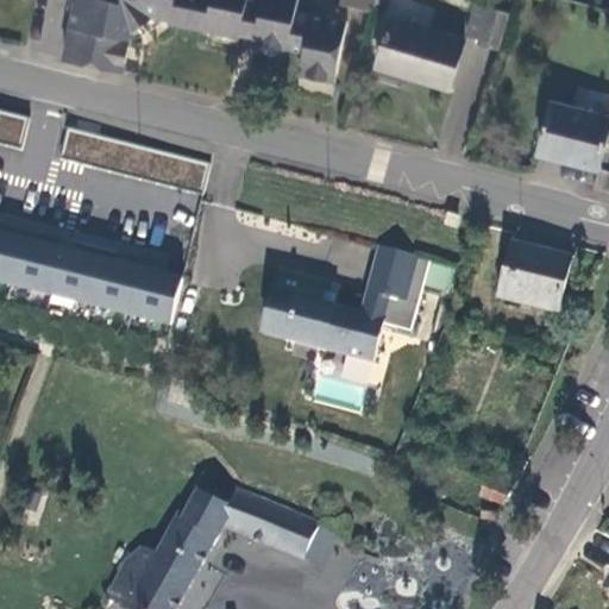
[(300,73),(336,81),(347,22),(296,11),(297,0),(263,0),(261,11),(246,8),(248,0),(76,0),(64,58),(124,71),(132,29),(154,14),(171,18),(170,20),(242,36),(242,32),(256,36),(255,42),(305,51),(300,73)]
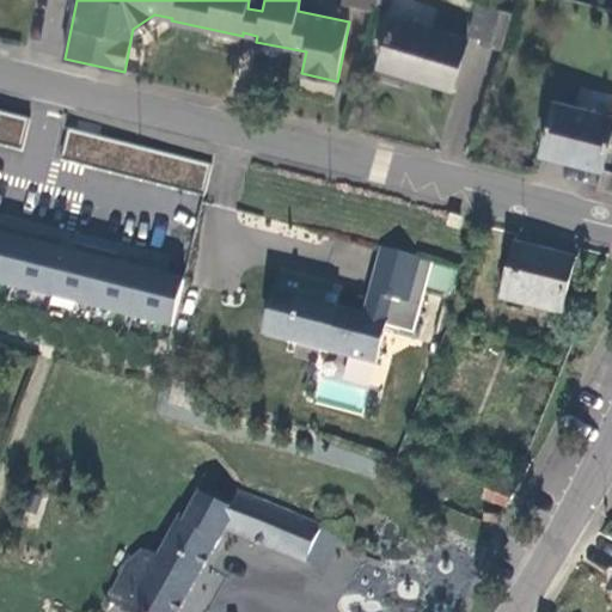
[(377,11),(379,0),(344,0),(343,5),(377,11)]
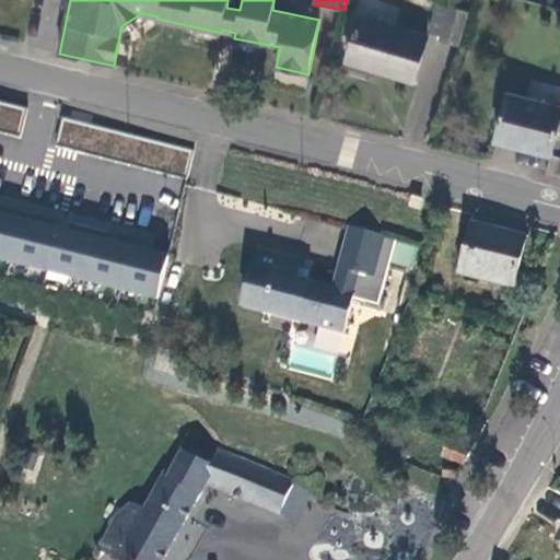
[(442,35),(451,6),(440,2),(431,33),(442,35)]
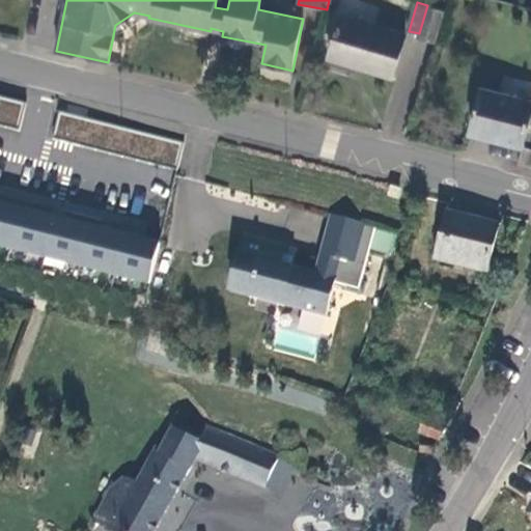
[(437,43),(445,10),(427,5),(419,33),(418,37),(437,43)]
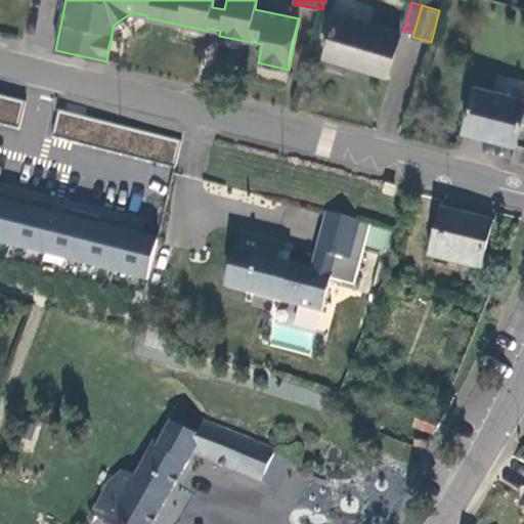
[(389,76),(401,34),(337,15),(324,57),(389,76)]
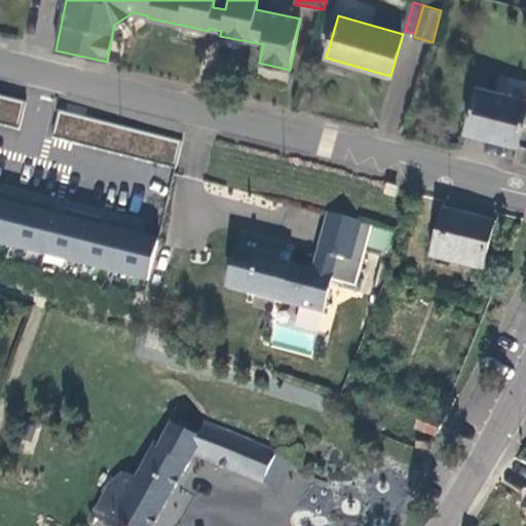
[(525,100),(477,87),(465,133),(518,146),(525,113),(525,100)]
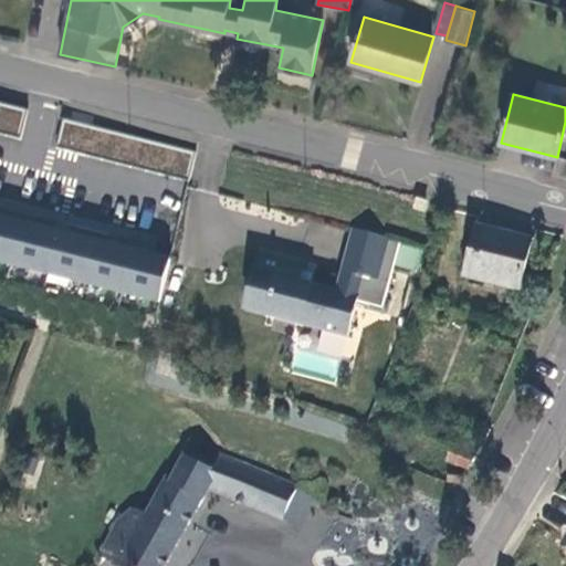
[(0,128),(17,135),(23,113),(0,104),(0,128)]
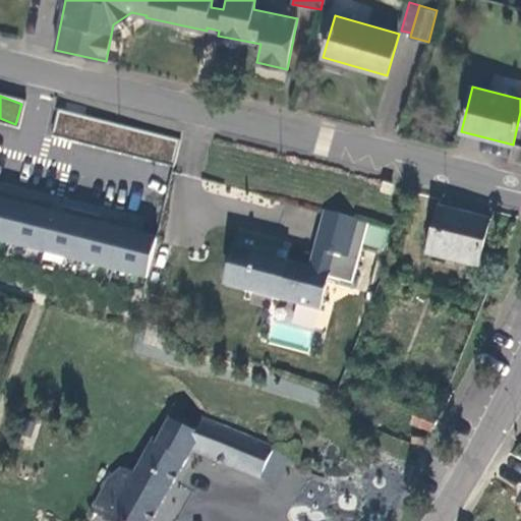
[(163,237),(0,195),(0,239),(152,278),(163,237)]
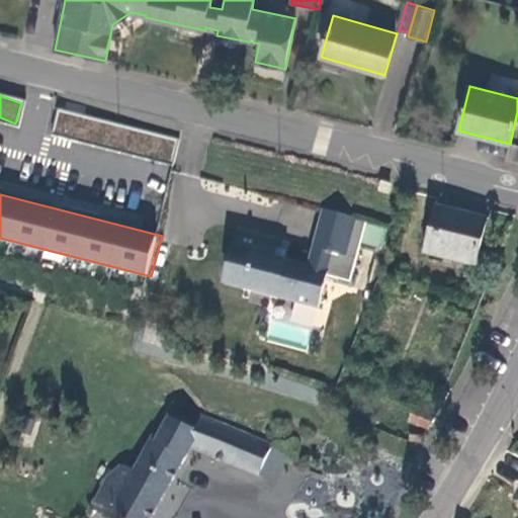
[(487,219),(437,206),(426,254),(430,255),(428,260),(453,266),(454,261),(476,266),(487,219)]
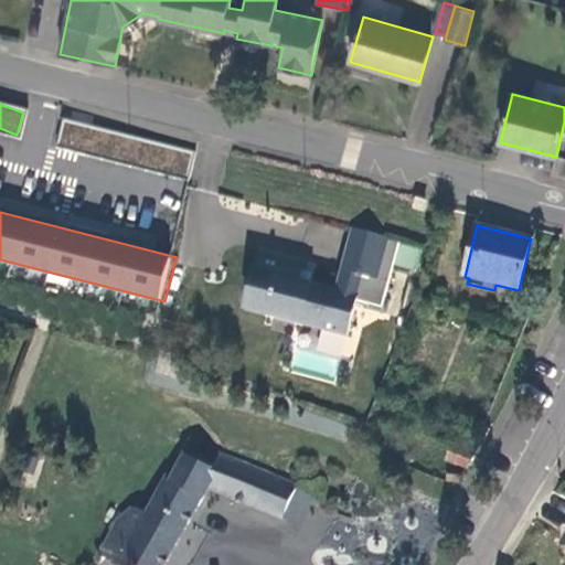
[(401,241),(352,228),(336,289),(311,283),(300,280),(304,268),(262,258),(257,277),(253,276),(246,301),(268,308),(266,317),(302,326),(304,324),(348,337),(356,301),(370,304),(368,309),(386,313),(390,300),(386,298),(401,241)]
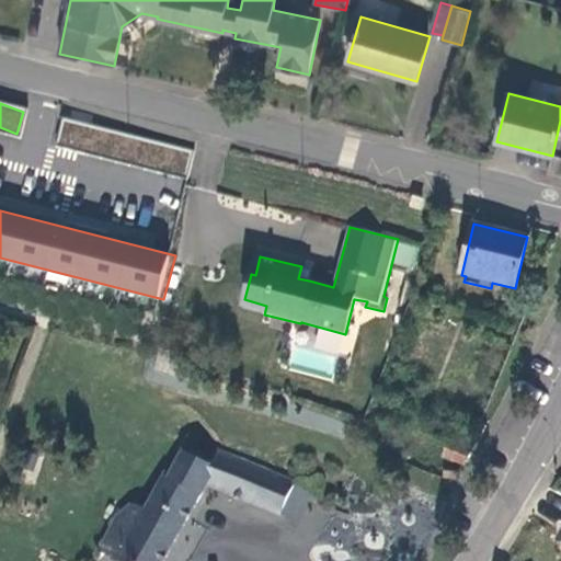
[(311,270),(301,266),(298,278),(309,281),(311,270)]
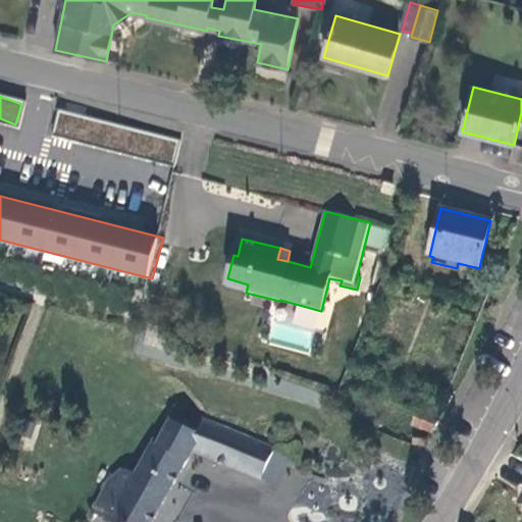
[(248,284),(227,278),(225,286),(246,293),(248,284)]
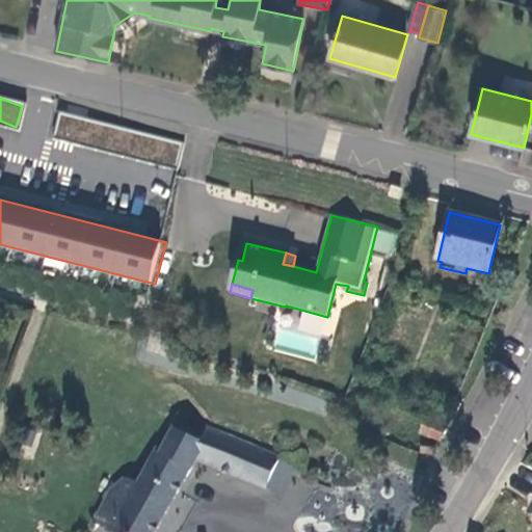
[(16,452),(32,458),(44,428),(27,422),(16,452)]
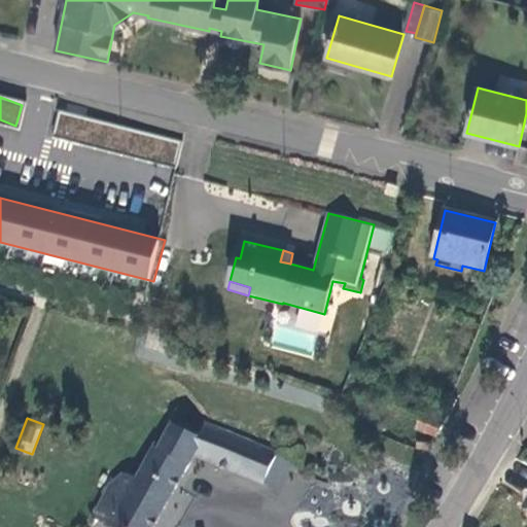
[(199,436),(172,423),(160,449),(154,447),(137,479),(135,478),(133,478),(132,477),(130,477),(126,478),(125,479),(123,480),(119,482),(118,483),(117,485),(111,487),(95,517),(113,526),(153,526),(194,455),(277,488),(291,462),(277,456),(278,453),(205,423),(199,436)]
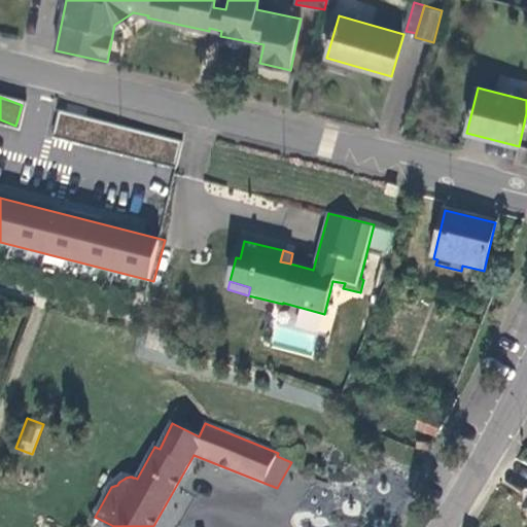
[(338,501),(332,516),(362,525),(366,510),(338,501)]
